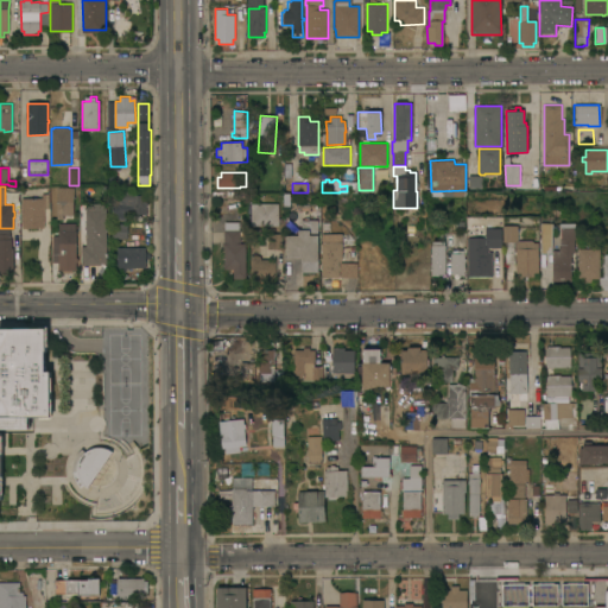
[(64,215),(64,219),(57,219),(58,187),(75,188),(74,215),(64,215)]
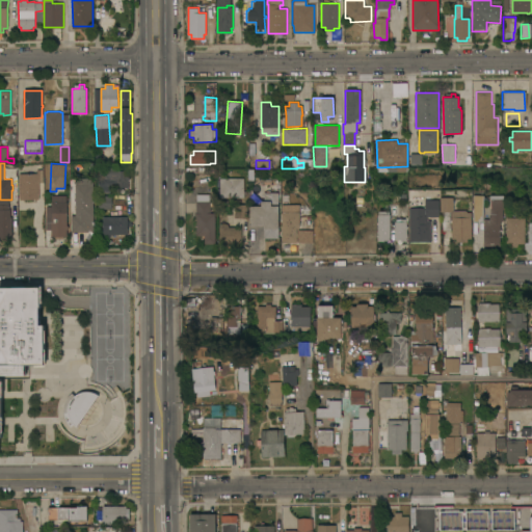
[(98,177),(99,177),(99,167),(114,167),(115,170),(128,170),(128,176),(130,176),(130,180),(128,180),(129,187),(110,187),(110,192),(98,192),(98,177)]
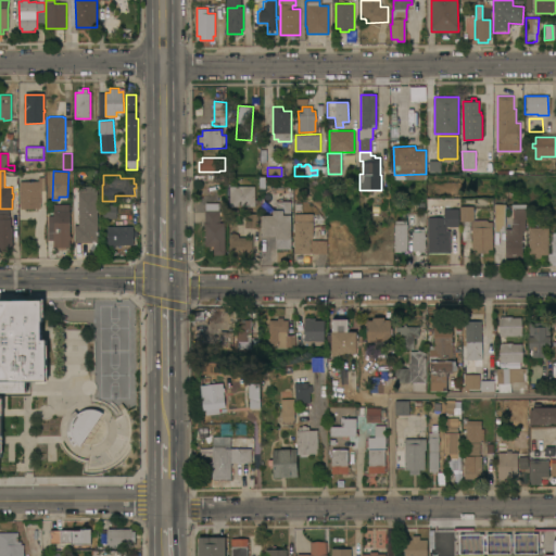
[(39,180),(39,177),(45,177),(46,190),(40,190),(40,207),(21,209),(20,181),(39,180)]
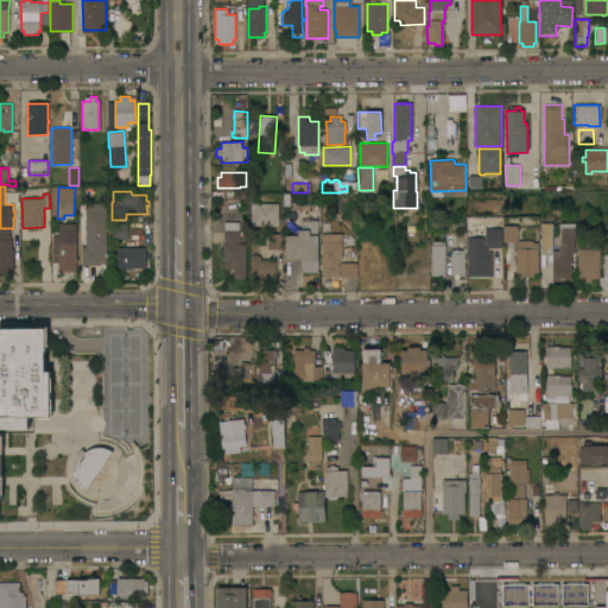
[(101,263),(101,265),(82,265),(82,232),(86,232),(86,203),(107,203),(107,263),(101,263)]
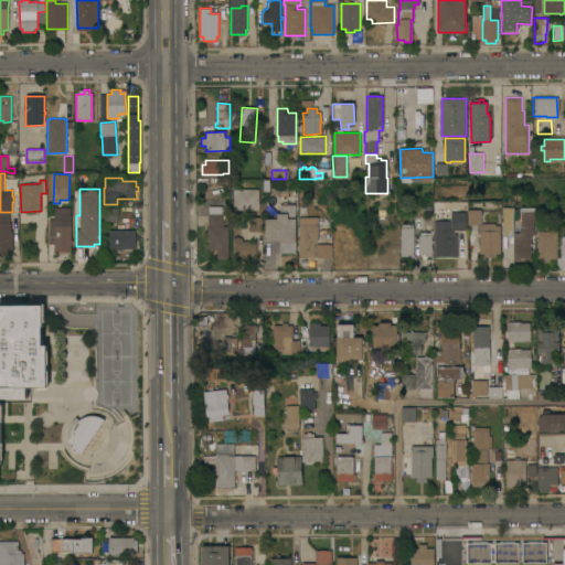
[(258,210),(233,210),(233,189),(258,189),(258,210)]
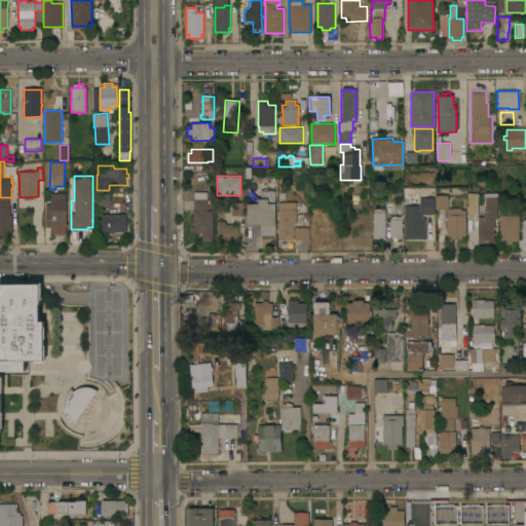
[(256,198),(261,198),(261,190),(275,190),(275,235),(261,235),(261,223),(249,223),(248,203),(256,203),(256,198)]
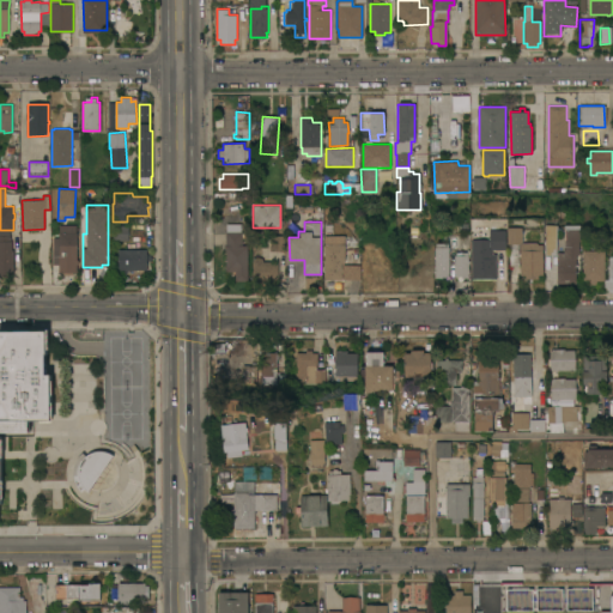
[(420,237),(408,236),(408,238),(401,238),(401,237),(395,237),(395,224),(401,224),(401,222),(406,222),(406,223),(407,223),(407,224),(408,224),(408,229),(420,230),(420,237)]
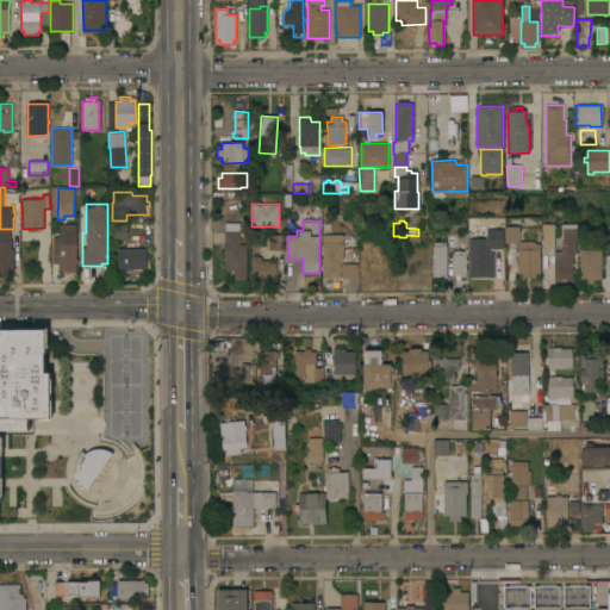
[(235,279),(235,269),(225,269),(225,230),(226,230),(226,223),(241,223),(241,230),(242,230),(242,244),(247,244),(247,279),(235,279)]
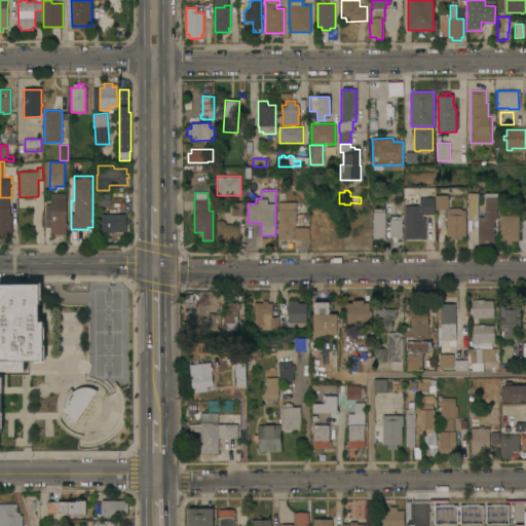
[(111,193),(111,205),(98,205),(98,193),(111,193)]
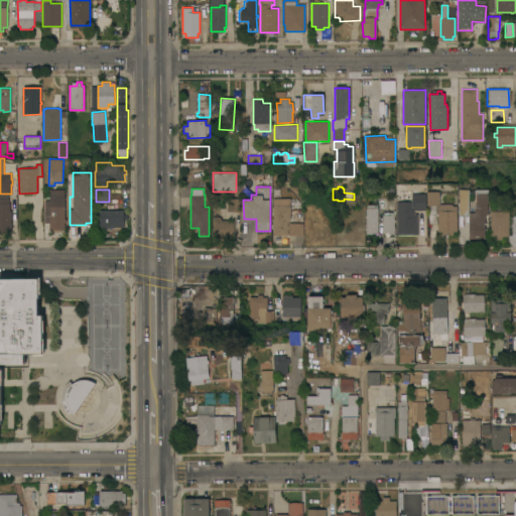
[(454,231),(454,235),(442,235),(442,232),(438,232),(438,206),(437,206),(437,224),(430,224),(429,206),(427,206),(427,191),(440,191),(440,204),(453,204),(453,205),(454,205),(454,206),(458,206),(458,231),(454,231)]
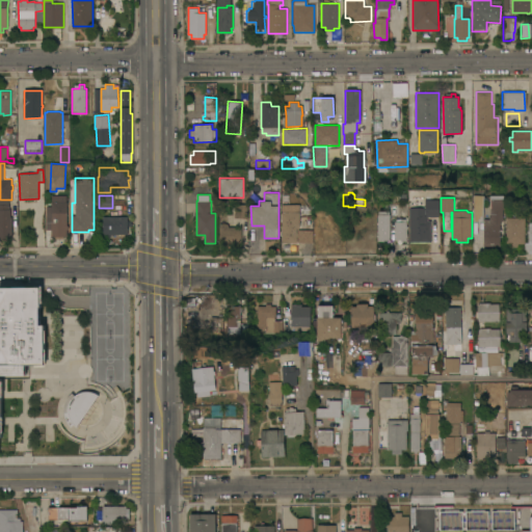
[(482,197),(482,219),(480,219),(480,227),(476,227),(475,219),(474,197),(482,197)]
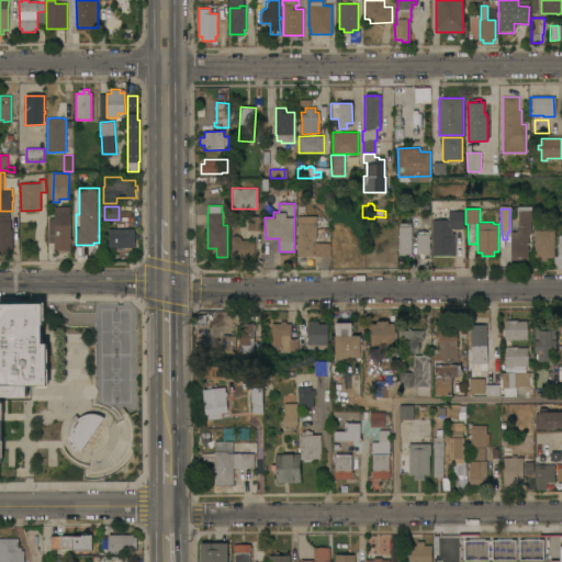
[(72,237),(72,242),(70,242),(70,249),(54,249),(54,234),(47,234),(47,217),(54,217),(54,210),(71,210),(70,237),(72,237)]
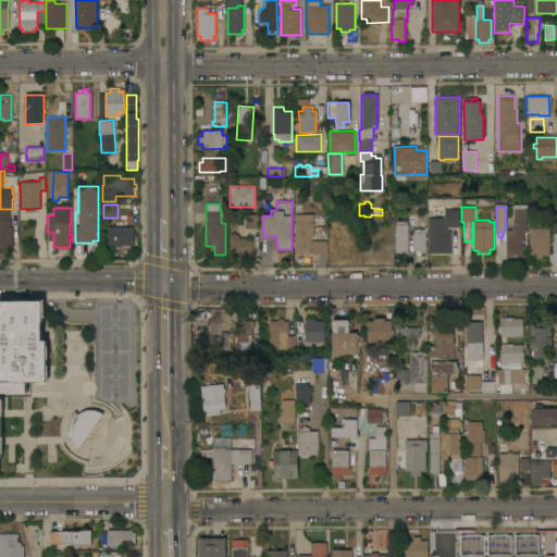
[(446,218),(445,209),(460,209),(460,227),(448,227),(448,231),(452,231),(452,254),(430,254),(429,218),(446,218)]
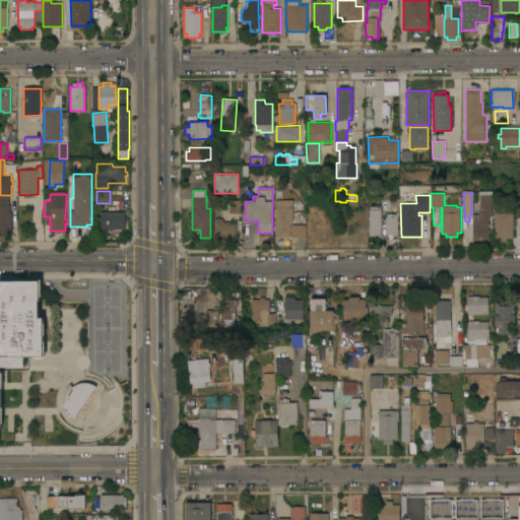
[(473,240),(473,224),(473,213),(480,213),(480,204),(480,195),(493,195),(493,205),(492,205),(492,216),(490,216),(490,240),(473,240)]
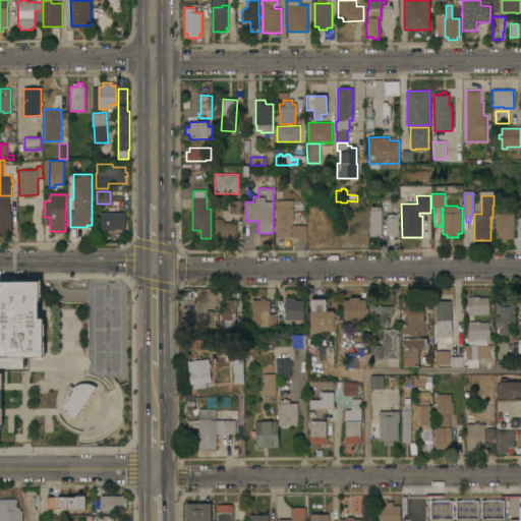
[(0,196),(4,196),(4,200),(9,200),(17,200),(17,213),(11,213),(12,231),(7,231),(7,234),(0,234),(0,196)]
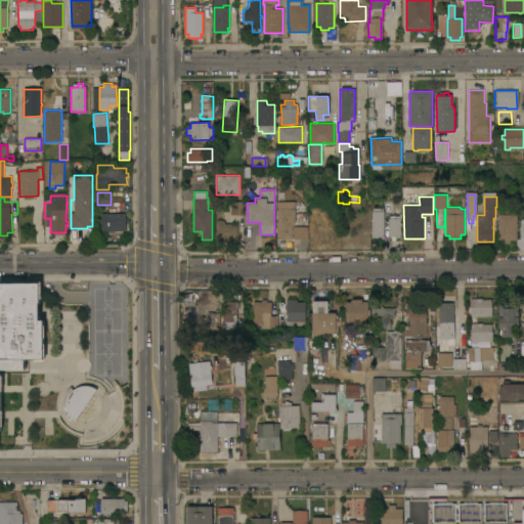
[(245,215),(231,215),(231,201),(245,201),(245,215)]
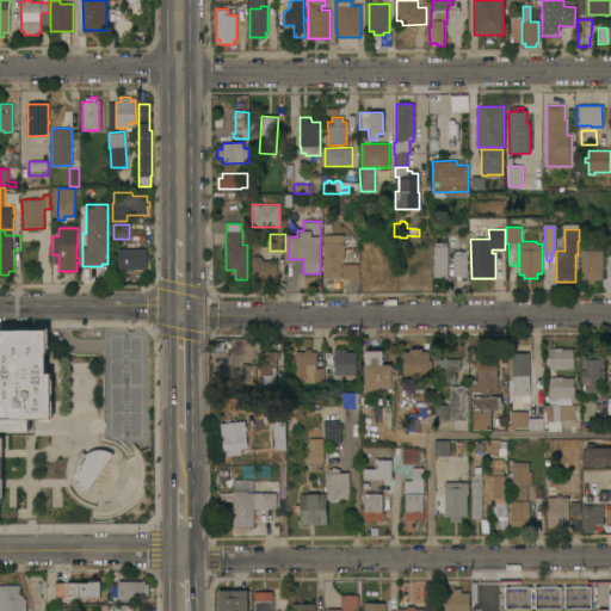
[(433,272),(433,267),(434,267),(434,246),(436,246),(436,242),(448,242),(448,246),(449,246),(449,275),(442,275),(442,277),(434,277),(434,272),(433,272)]
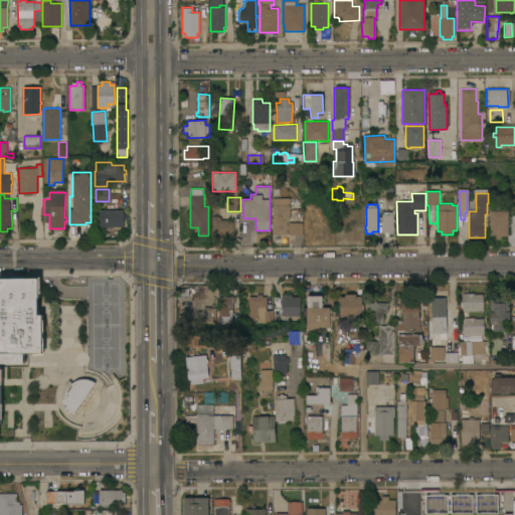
[(290,205),(290,219),(289,219),(289,221),(287,221),(287,225),(288,225),(288,228),(287,228),(287,235),(273,235),(272,205),(290,205)]
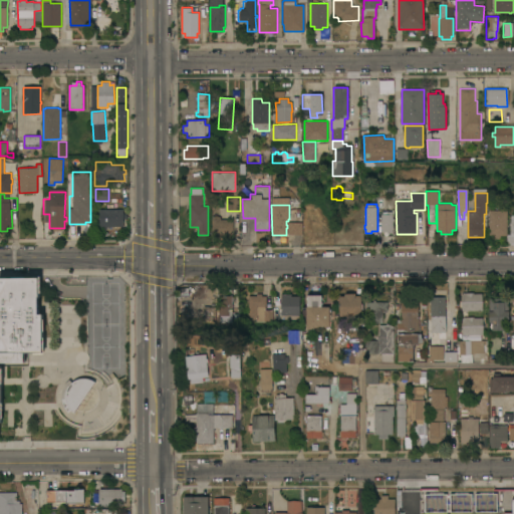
[(123,213),(127,213),(127,218),(123,218),(123,226),(106,226),(106,230),(101,230),(101,226),(99,226),(99,209),(123,209),(123,213)]
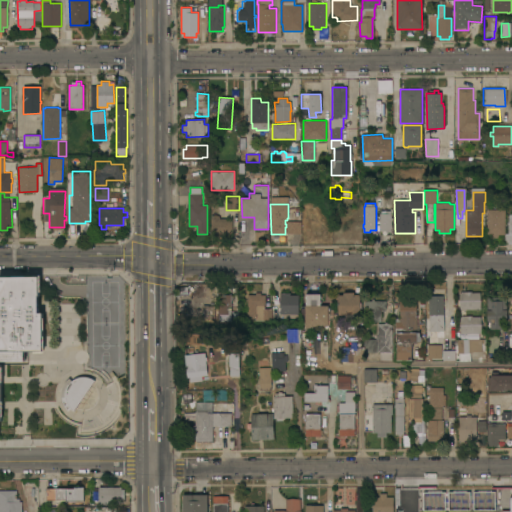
[(487,223),(487,220),(488,220),(488,209),(505,209),(505,233),(508,233),(508,221),(509,221),(509,214),(511,214),(511,244),(505,244),(505,234),(499,234),(499,238),(492,237),(493,234),(487,234),(487,223)]
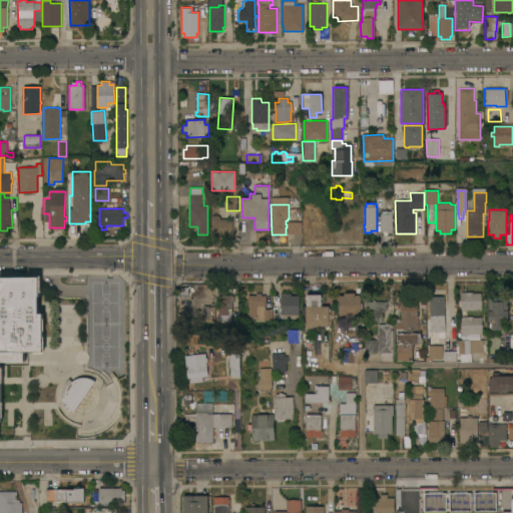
[(387,213),(387,211),(392,211),(392,213),(393,213),(393,224),(393,228),(393,232),(387,232),(387,230),(381,230),(381,213),(387,213)]
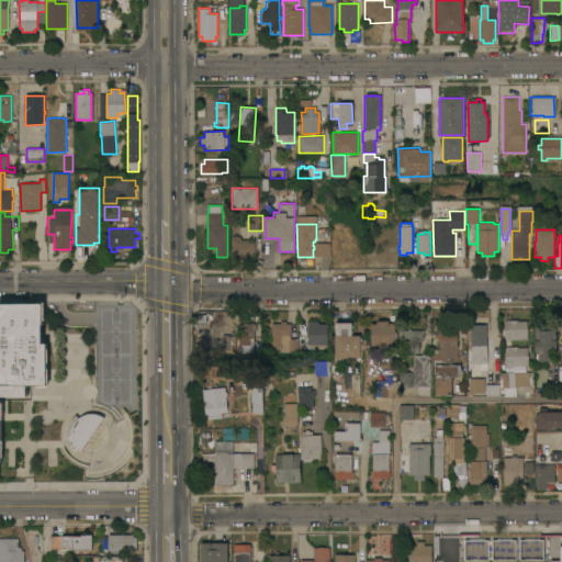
[(256,257),(244,257),(244,259),(239,259),(239,257),(233,258),(232,236),(240,236),(240,237),(242,237),(242,239),(256,239),(256,257)]
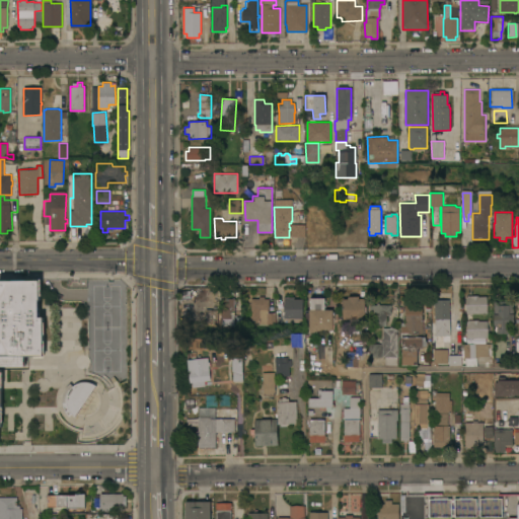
[(305,224),(305,236),(292,236),(292,224),(305,224)]
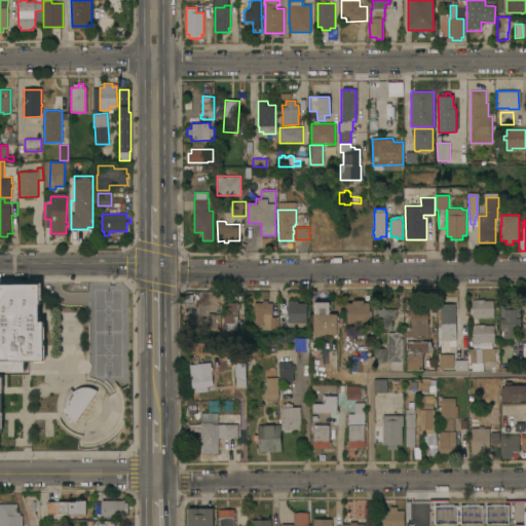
[(0,283),(40,283),(41,314),(41,320),(44,320),(44,360),(0,360),(0,283)]
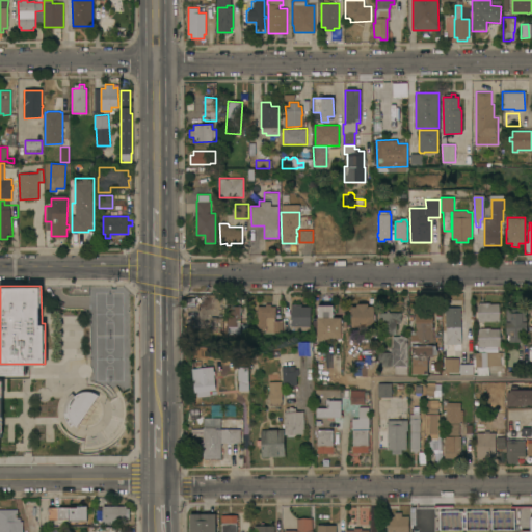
[(206,331),(206,319),(213,319),(213,312),(228,312),(228,303),(235,303),(235,306),(241,306),(241,307),(249,308),(248,331),(206,331)]
